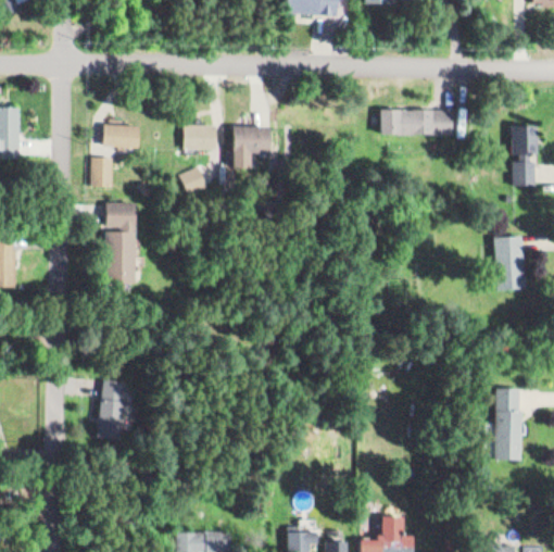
[(0,0),(17,0),(21,4),(5,13),(0,3),(0,0)]
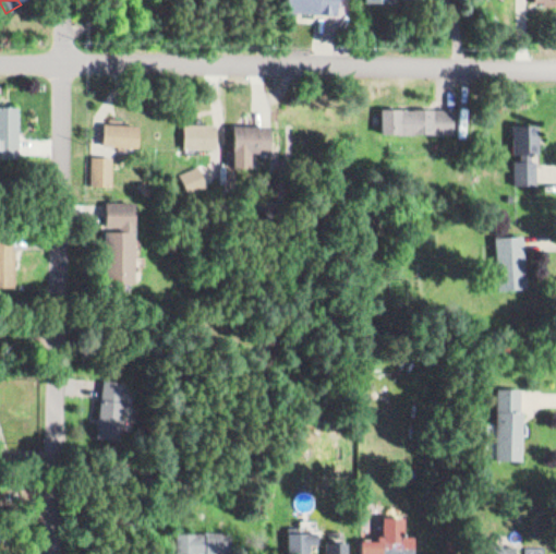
[(339,0),(338,12),(285,7),(285,0),(339,0)]
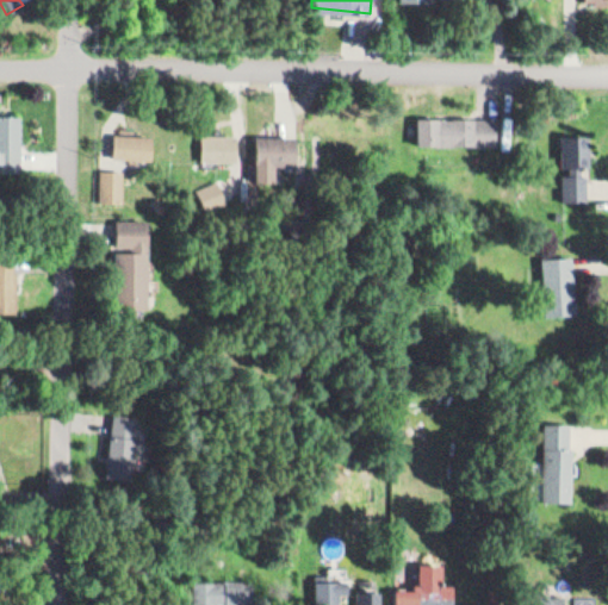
[(607,0),(588,0),(589,10),(607,10),(607,0)]
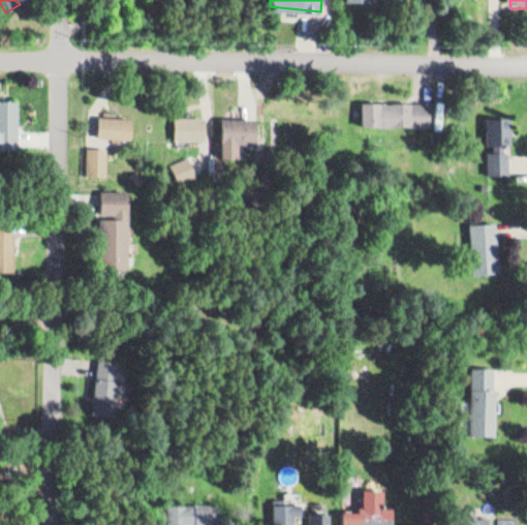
[(0,97),(19,98),(17,129),(0,129),(0,97)]
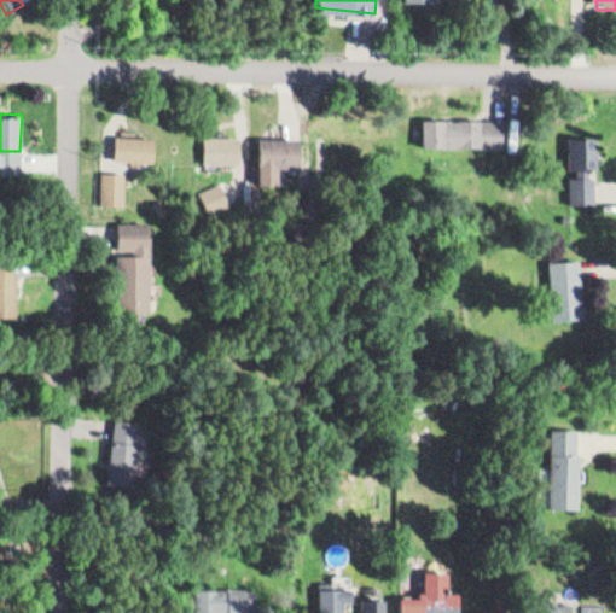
[(426,121),(425,149),(506,150),(507,122),(426,121)]
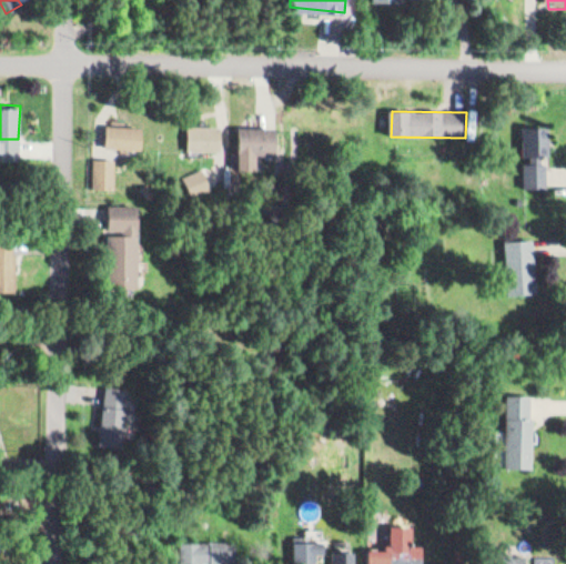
[(109,128),(107,148),(141,151),(143,130),(109,128)]
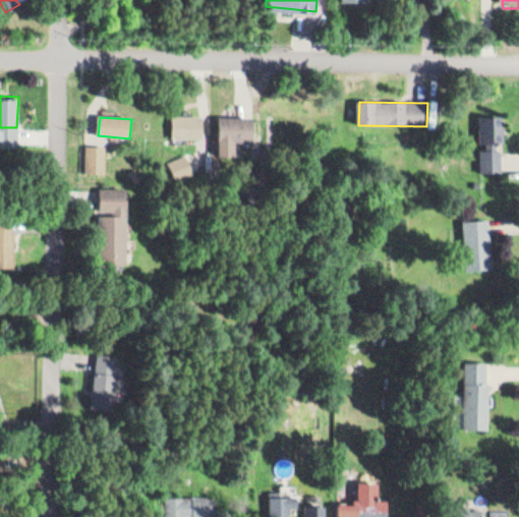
[(483,117),(482,145),(488,145),(488,149),(484,149),(484,168),(504,169),(505,150),(502,150),(502,145),(505,145),(506,118),(483,117)]
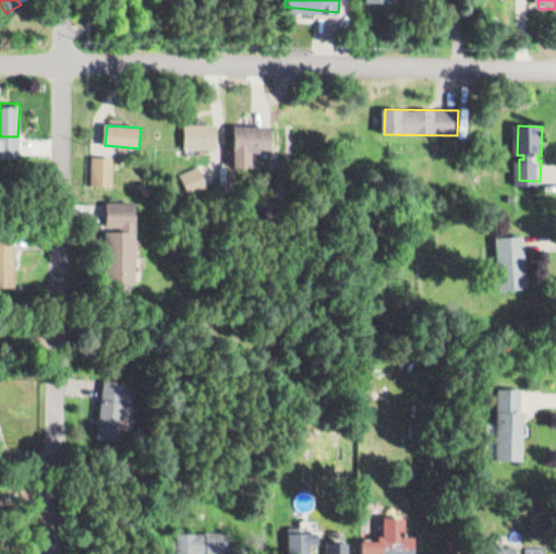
[(219,154),(219,128),(190,128),(190,154),(219,154)]
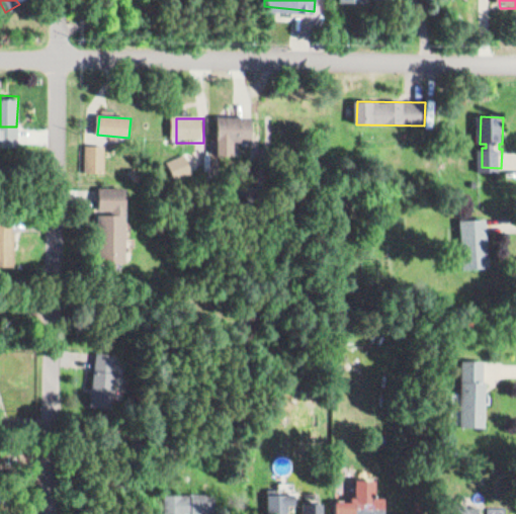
[(219,120),(217,157),(234,157),(234,143),(249,143),(250,121),(219,120)]
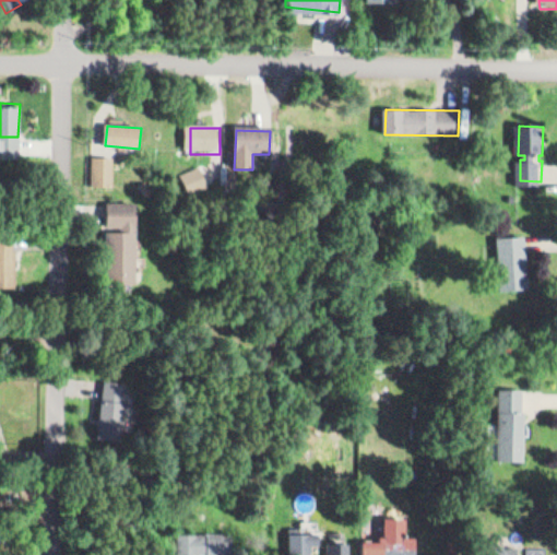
[(116,157),(115,187),(95,186),(96,156),(116,157)]
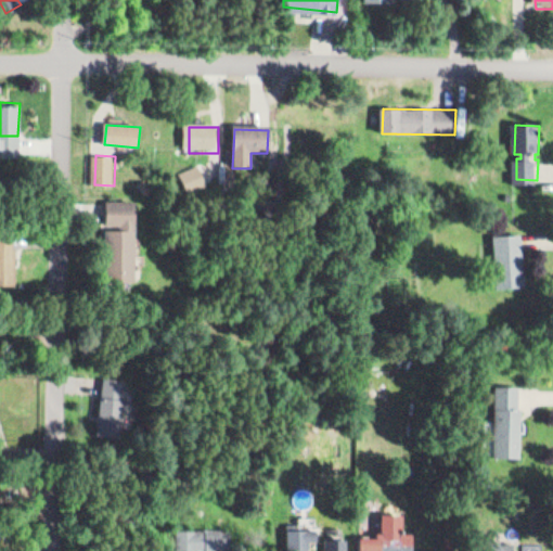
[(202,168),(209,183),(193,192),(185,177),(202,168)]
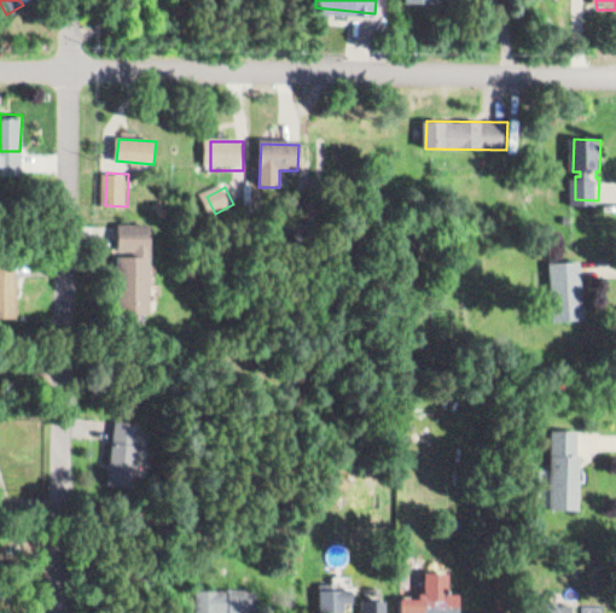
[(122,226),(121,250),(133,250),(133,258),(122,257),(121,314),(149,315),(150,227),(122,226)]
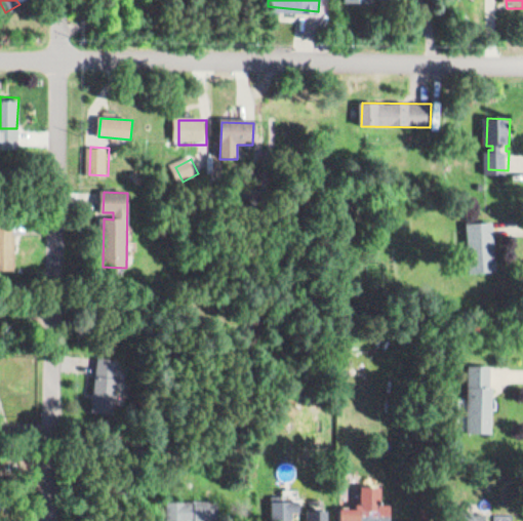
[(0,222),(13,223),(11,265),(0,264),(0,222)]
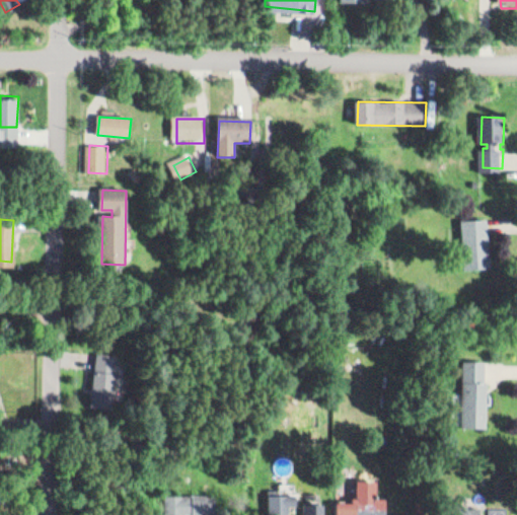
[(489,220),(493,270),(469,272),(464,223),(489,220)]
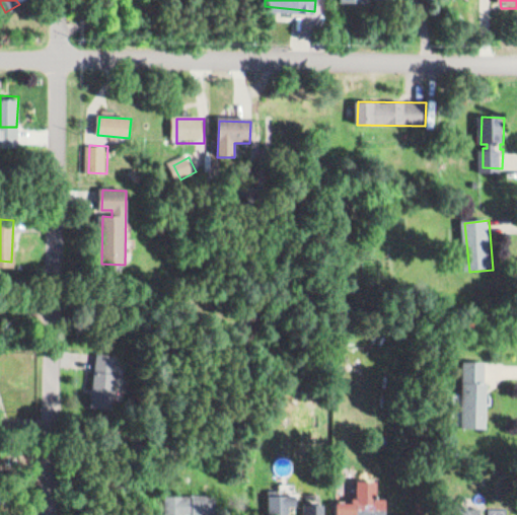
[(98,355),(90,402),(109,407),(118,358),(98,355)]
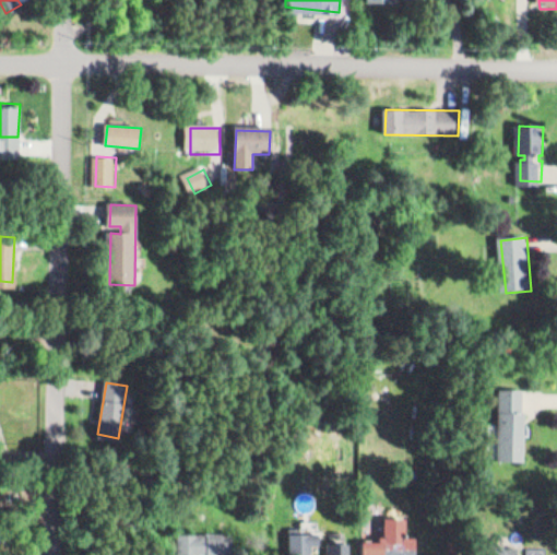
[(524,390),(523,413),(526,413),(524,465),(496,464),(499,389),(524,390)]
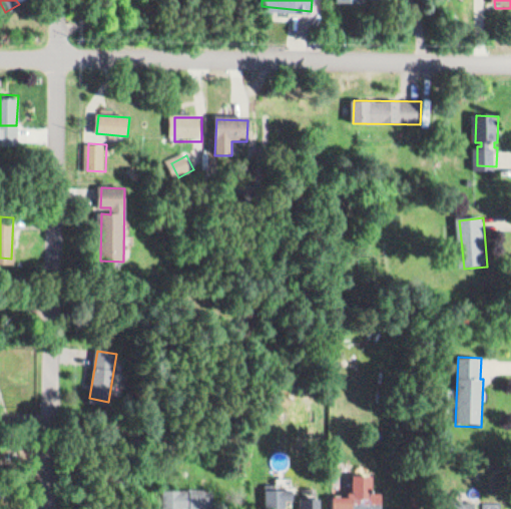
[(354,476),(354,508),(382,508),(382,494),(373,494),(373,476),(354,476)]
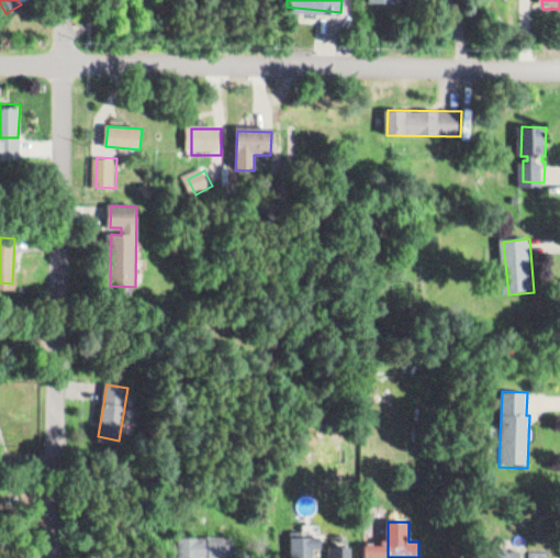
[(295,532),(294,557),(355,557),(355,546),(324,546),(325,533),(295,532)]
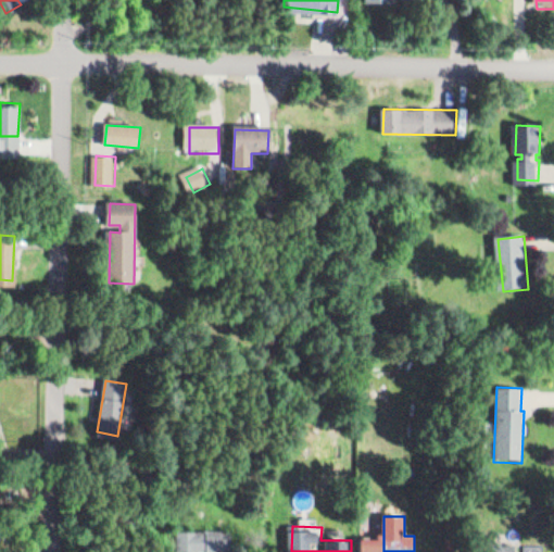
[(181,532),(181,551),(234,551),(234,532),(181,532)]
